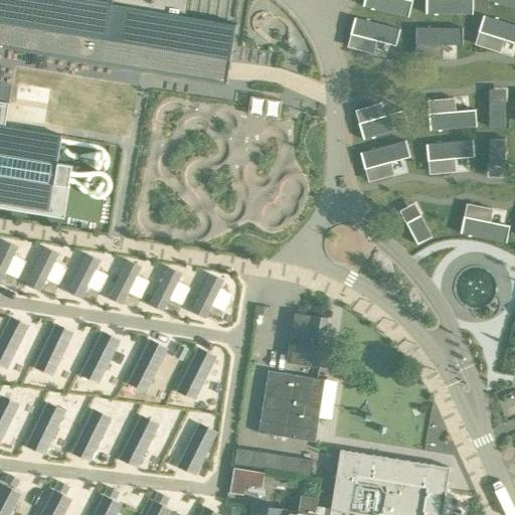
[(232,69),(234,50),(238,25),(113,5),(113,0),(0,0),(0,46),(102,62),(230,83),(230,78),(232,69)]
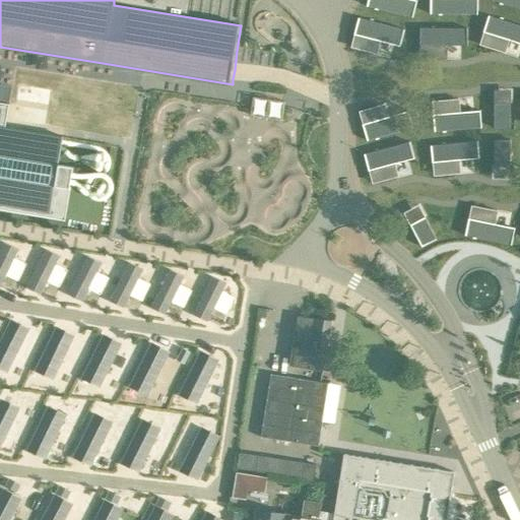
[(415,0),(367,0),(367,6),(412,16),(415,0)]
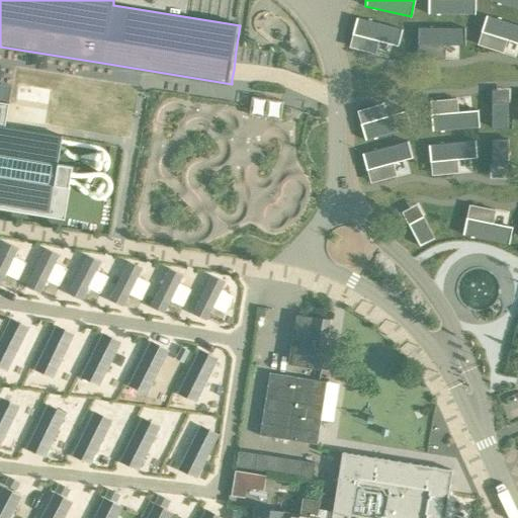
[(428,0),(428,14),(475,14),(475,0),(428,0)]
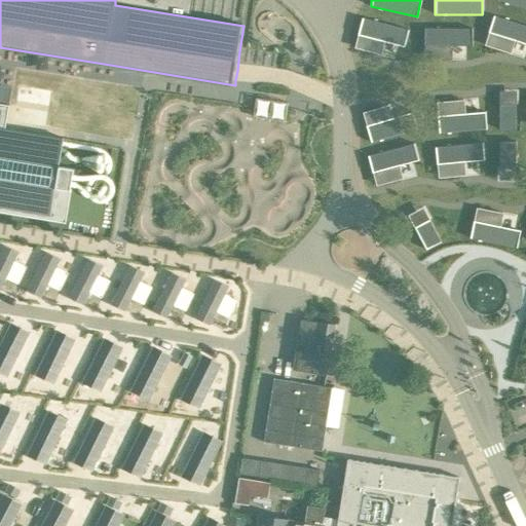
[(525,0),(496,0),(497,0),(525,8),(525,0)]
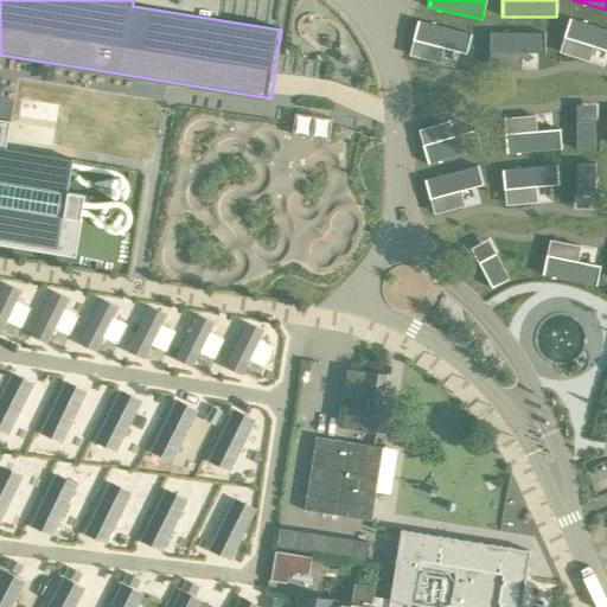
[(606,50),(606,29),(569,18),(563,37),(606,50)]
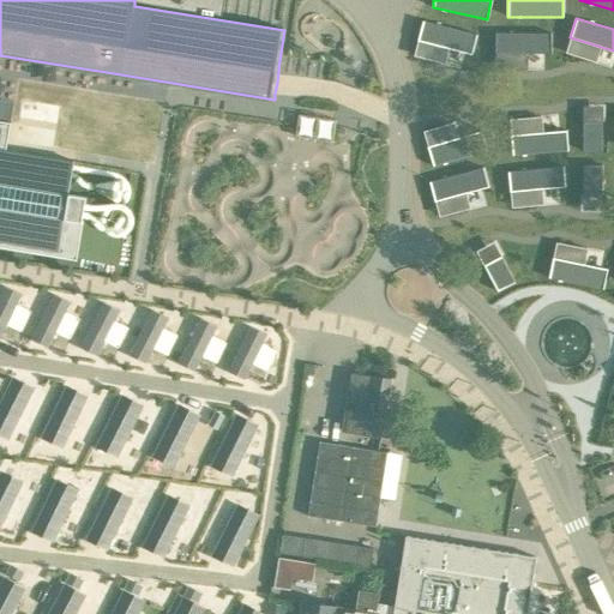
[(471,54),(476,35),(423,20),(417,40),(471,54)]
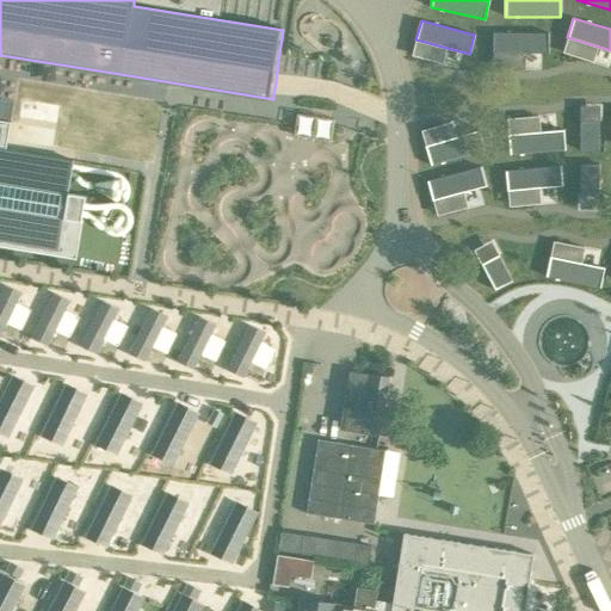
[(493,53),(548,53),(548,34),(493,34),(493,53)]
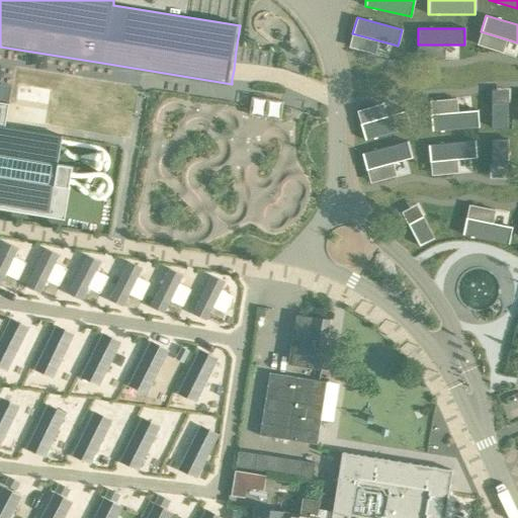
[(235,120),(226,118),(220,141),(266,155),(281,103),(248,94),(242,112),(238,110),(235,120)]
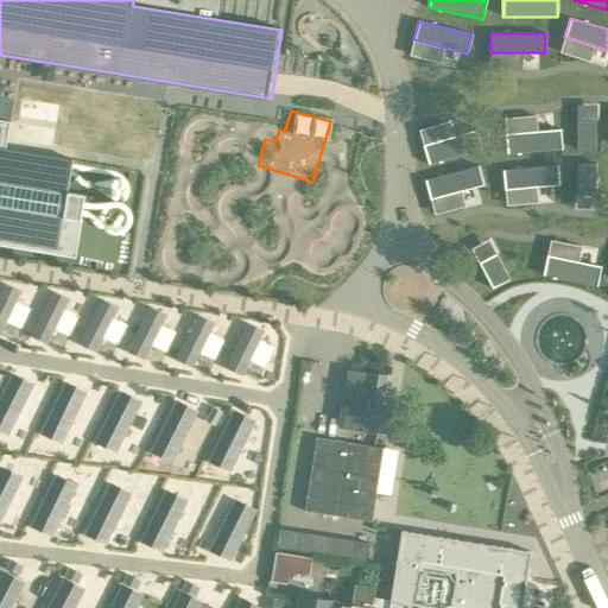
[(12,122),(0,120),(0,235),(62,246),(65,217),(82,220),(83,210),(86,196),(69,192),(73,176),(74,169),(75,159),(8,149),(12,122)]
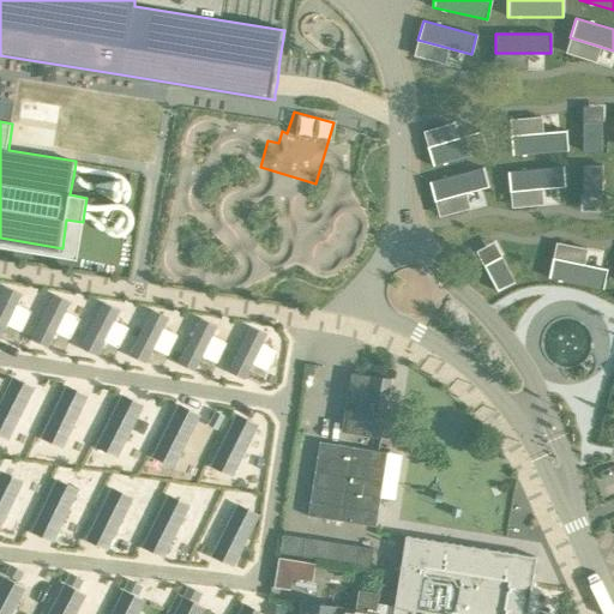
[(602,151),(602,122),(583,122),(583,152),(602,151)]
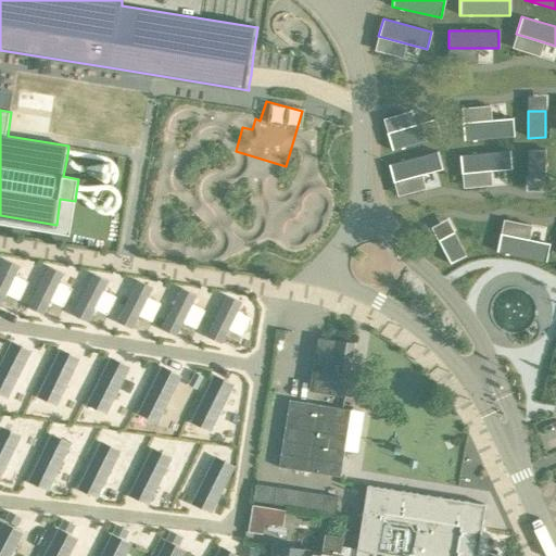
[(513,118),(463,123),(465,140),(515,137),(513,118)]
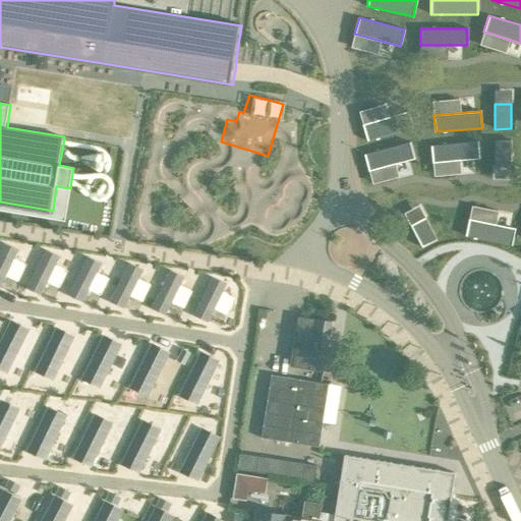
[(363,125),(367,140),(413,127),(409,112),(363,125)]
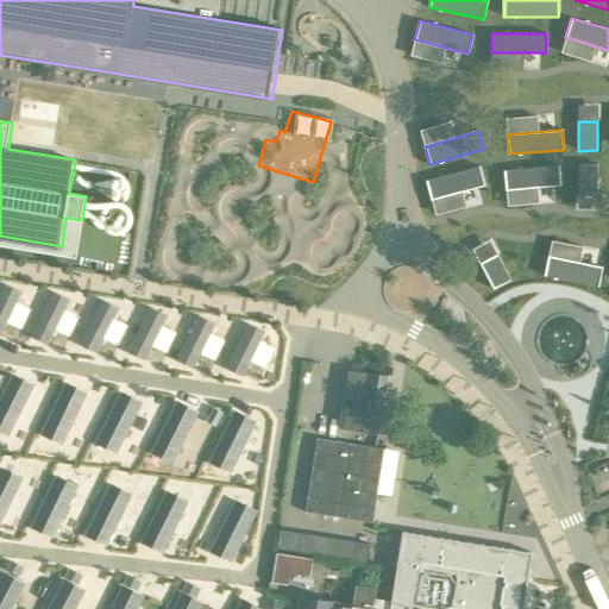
[(578,164),(578,193),(597,193),(597,164),(578,164)]
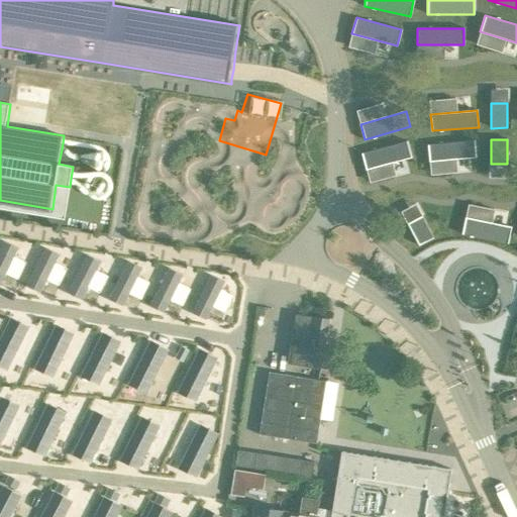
[(367,170),(412,158),(407,140),(362,152),(367,170)]
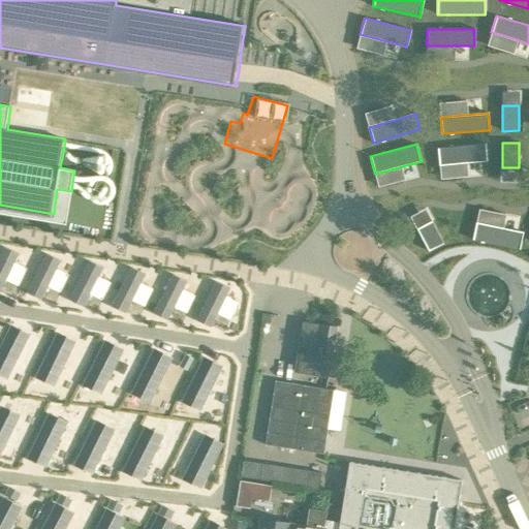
[(486,144),(438,148),(439,164),(488,160),(486,144)]
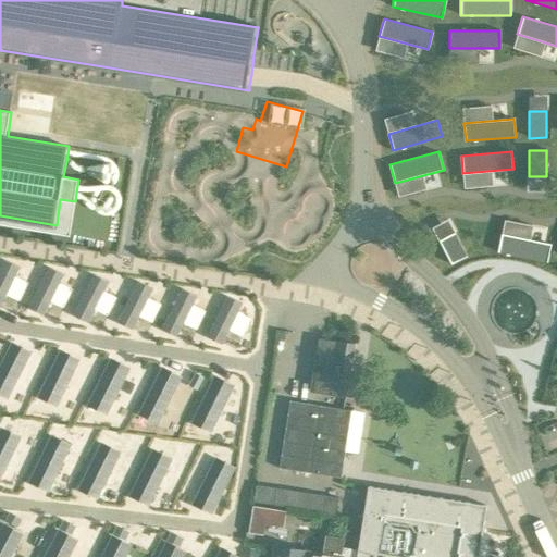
[(452,264),(467,256),(455,233),(440,240),(452,264)]
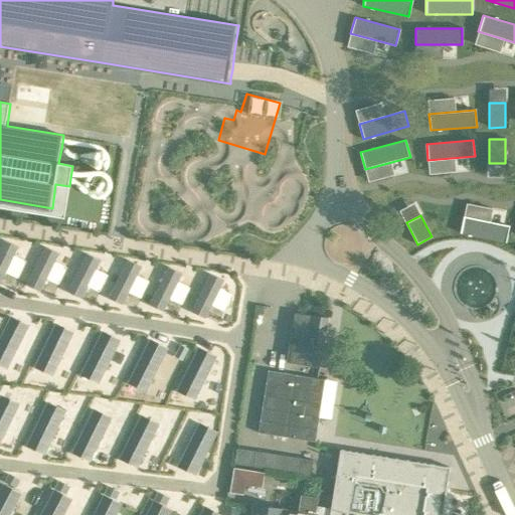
[(460,232),(506,242),(510,225),(464,216),(460,232)]
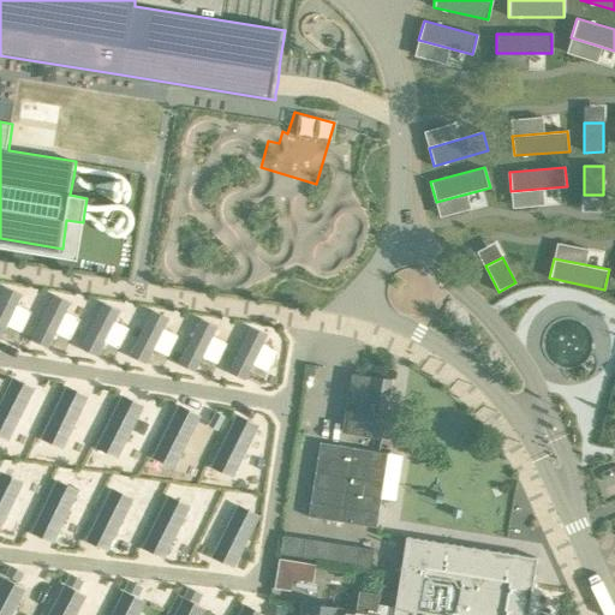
[(5,287),(0,296),(0,338),(22,296),(5,287)]
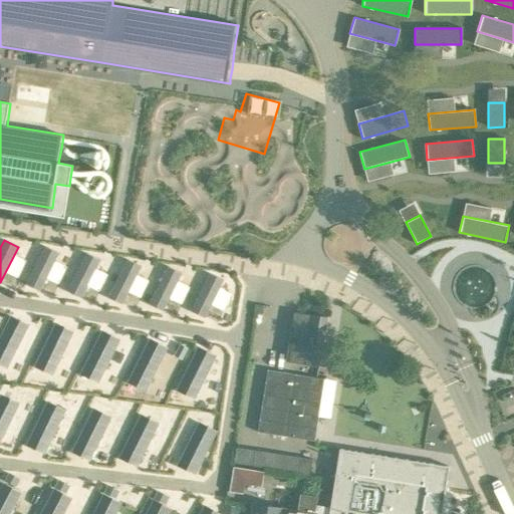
[(58,253),(44,247),(26,284),(40,291),(58,253)]
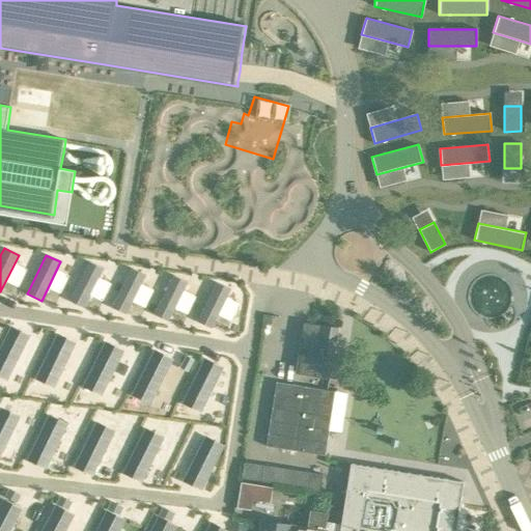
[(68,301),(83,307),(103,269),(88,261),(68,301)]
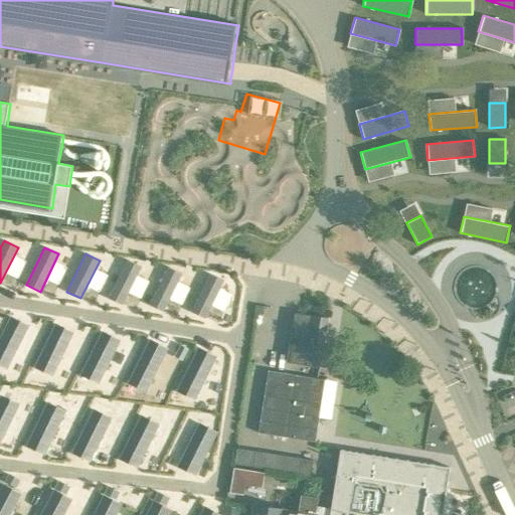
[(127,261),(108,298),(122,305),(141,267),(127,261)]
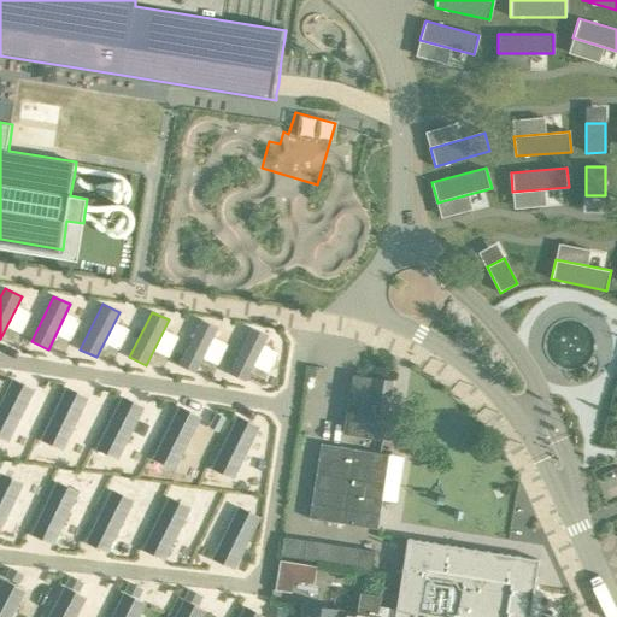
[(195,374),(218,328),(201,319),(178,365),(195,374)]
